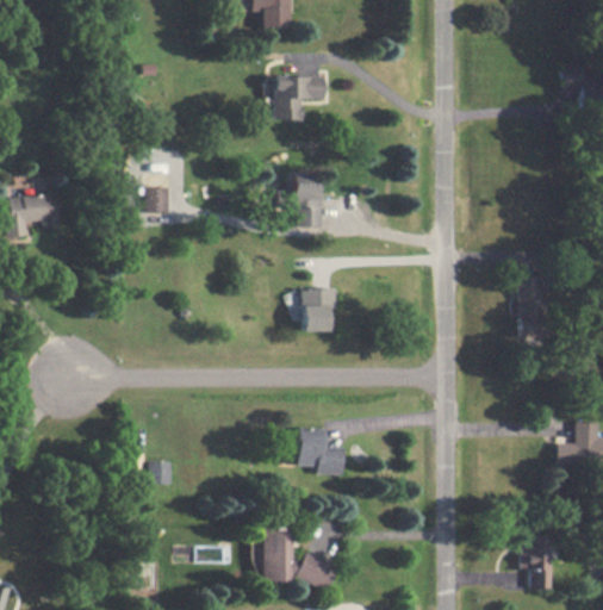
[(254,0),(254,11),(263,10),(265,29),(293,29),(292,0),(254,0)]
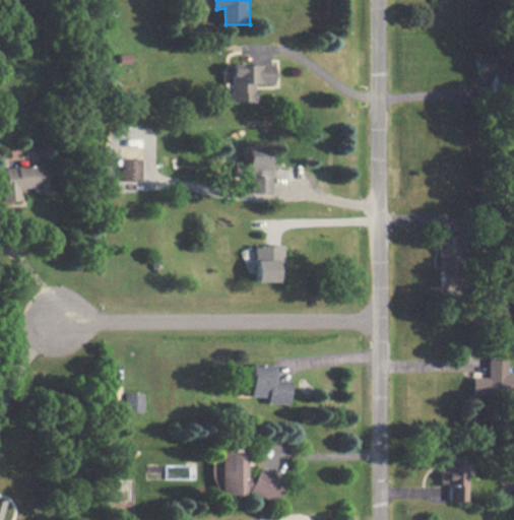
[(259,102),(258,83),(277,83),(276,64),(235,65),(235,102),(259,102)]
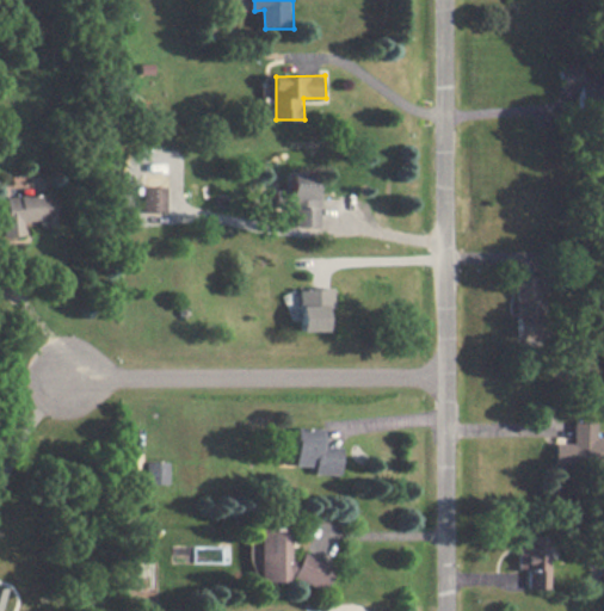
[(289,208),(301,208),(300,227),(324,227),(325,174),(295,173),(295,198),(289,198),(289,208)]
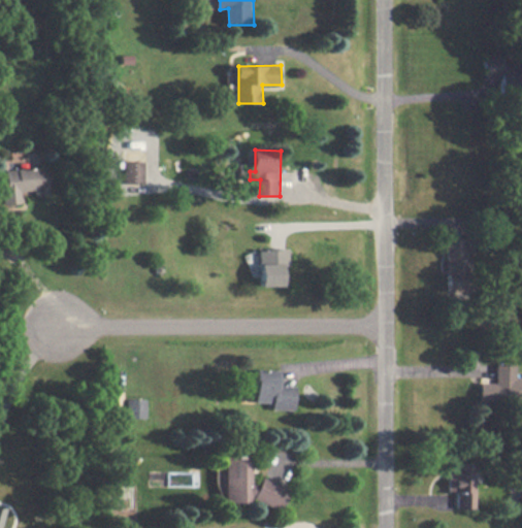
[(147,184),(148,161),(127,161),(126,183),(147,184)]
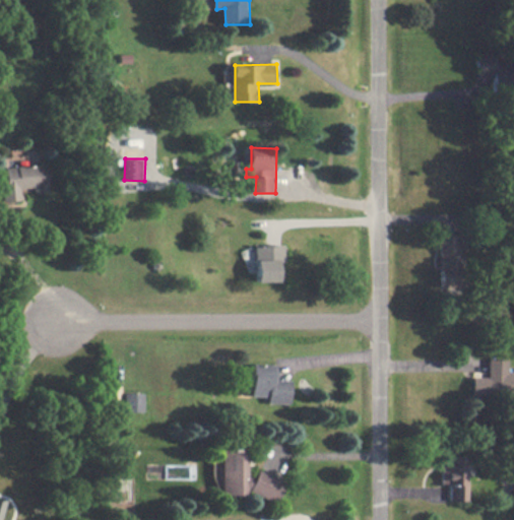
[(50,192),(49,166),(8,167),(8,181),(5,181),(6,201),(23,201),(23,189),(37,189),(37,192),(50,192)]
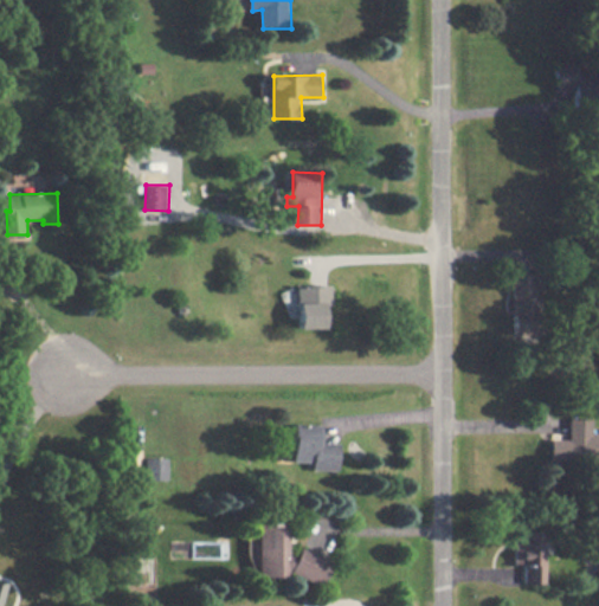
[(539,274),(514,274),(513,321),(516,321),(515,333),(538,333),(539,274)]
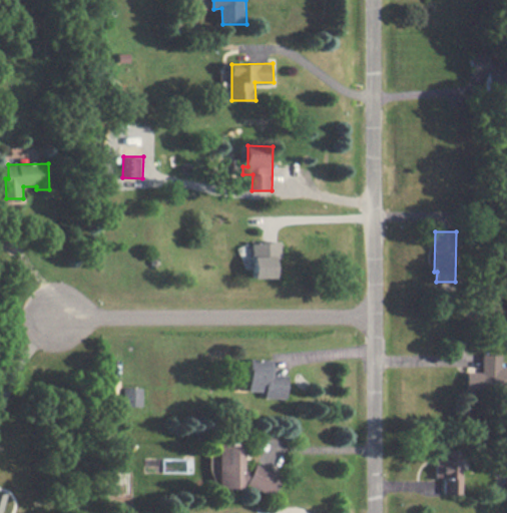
[(254,279),(275,278),(275,259),(281,259),(281,241),(252,241),(254,279)]
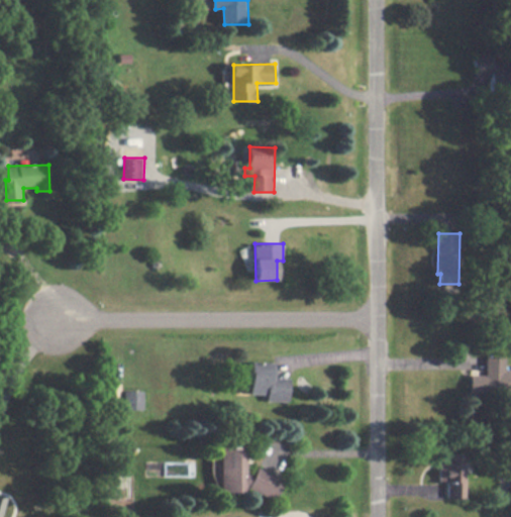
[(473,375),(473,394),(510,395),(510,371),(507,371),(507,356),(489,356),(488,375),(473,375)]
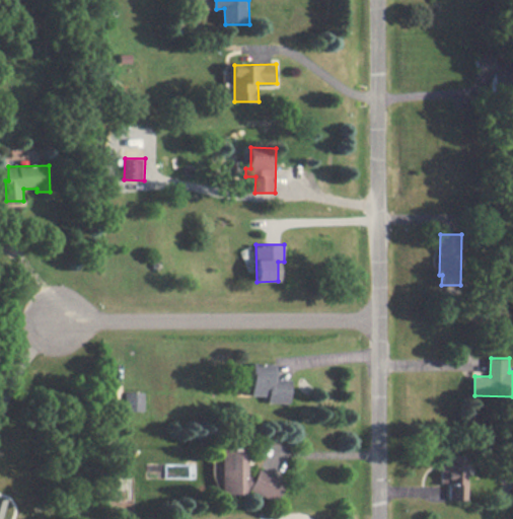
[(252,395),(270,395),(269,402),(291,403),(292,379),(276,378),(276,364),(253,364),(252,395)]
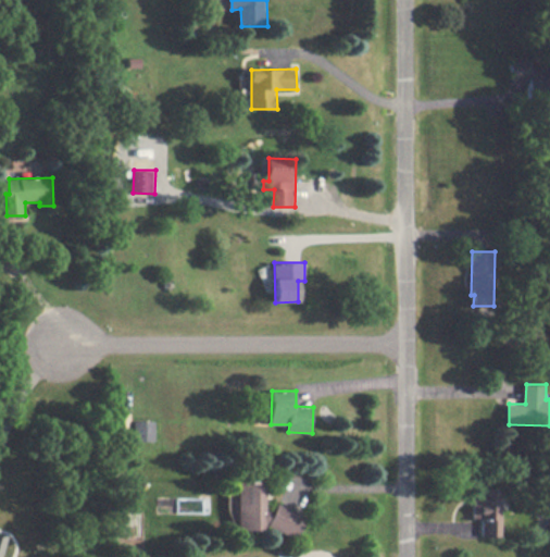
[(158,421),(138,421),(138,442),(159,442),(158,421)]
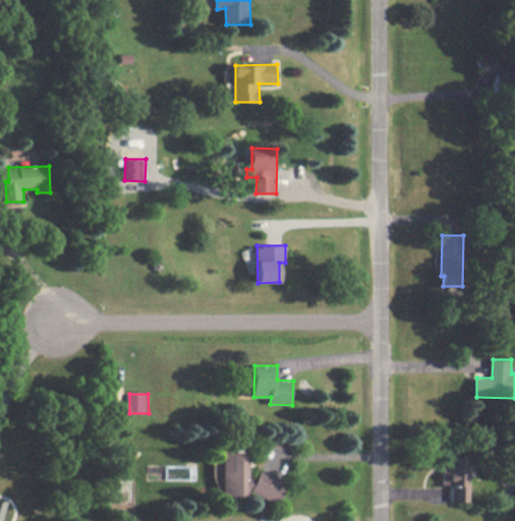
[(225,496),(251,496),(249,451),(224,452),(225,496)]
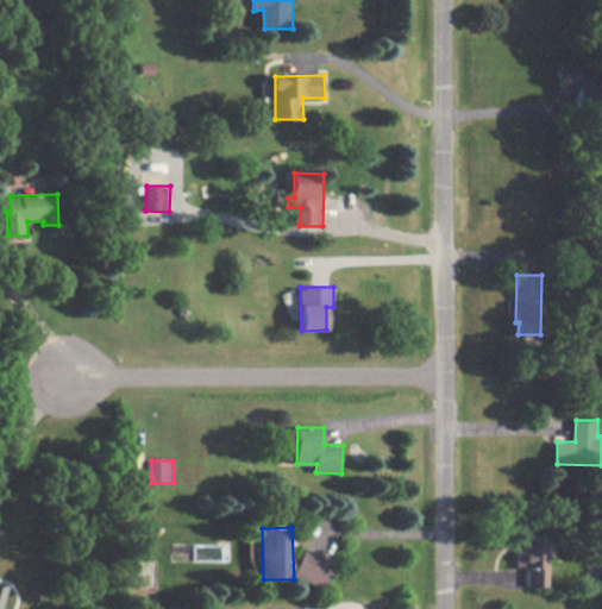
[(530,569),(530,588),(552,586),(551,532),(521,533),(522,569),(530,569)]
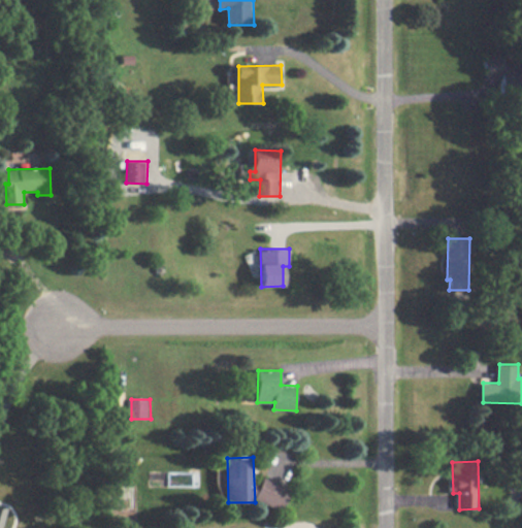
[(291,490),(263,477),(254,498),(282,510),(291,490)]
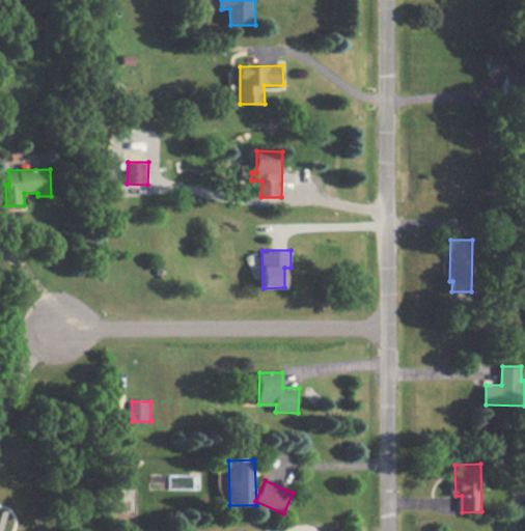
[(0,530),(3,530),(8,510),(0,508),(0,530)]
